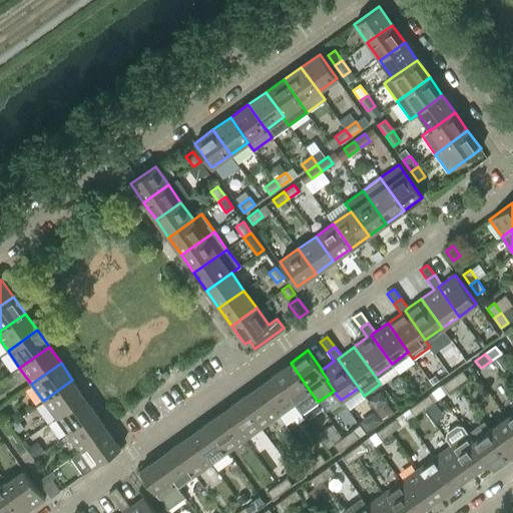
[(311,392),(291,363),(274,375),(295,404),(303,398),(307,403),(310,401),(307,396),(311,392)]
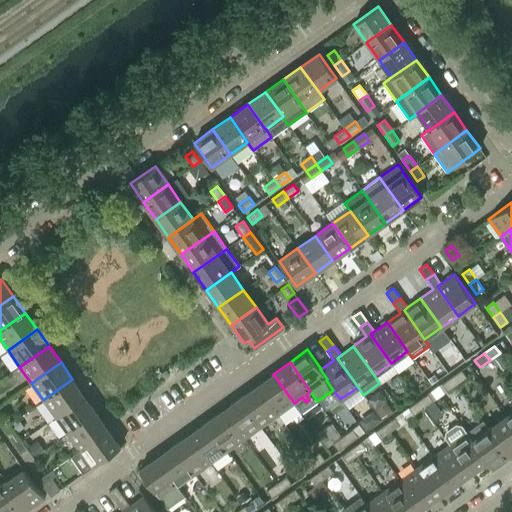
[(466,377),(461,369),(451,377),(457,384),(466,377)]
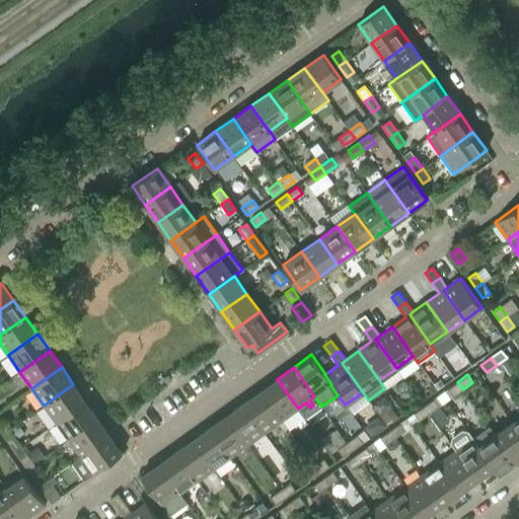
[(298,409),(277,379),(260,391),(281,421),(298,409)]
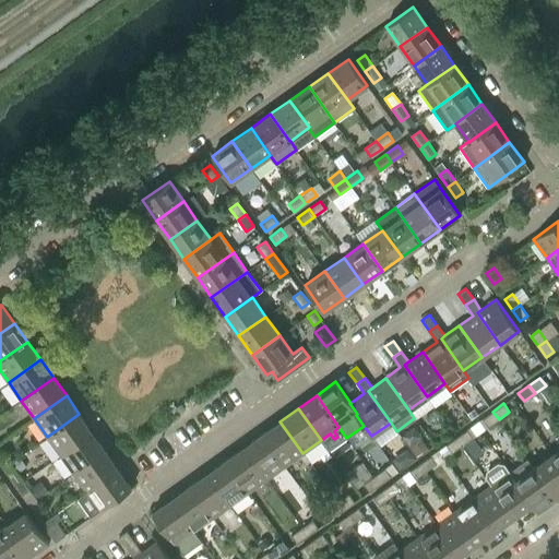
[(499,419),(492,412),(482,419),(488,427),(499,419)]
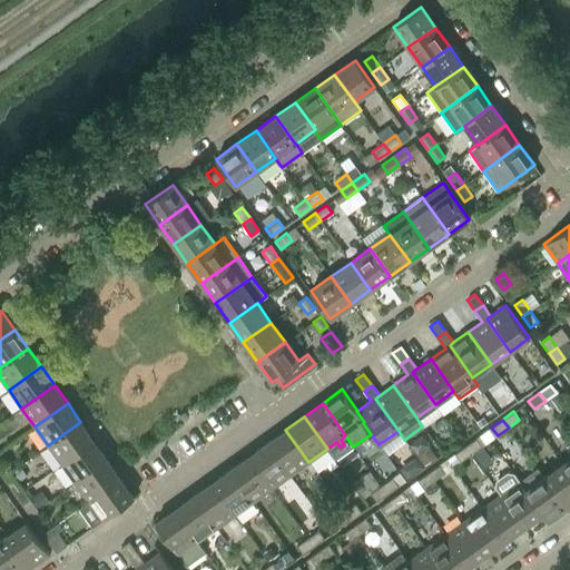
[(61,464),(94,441),(80,422),(48,445),(61,464)]
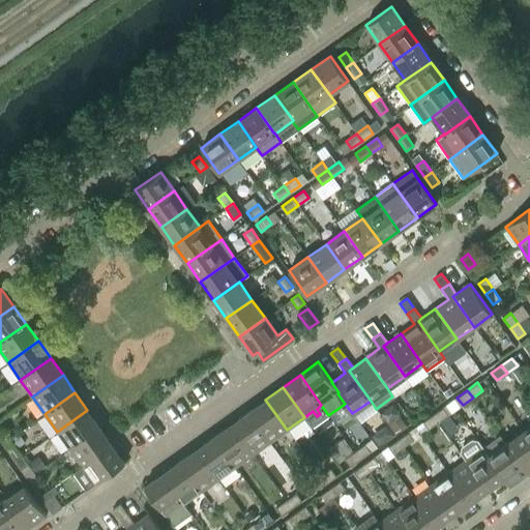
[(287,430),(265,400),(248,412),(269,442),(287,430)]
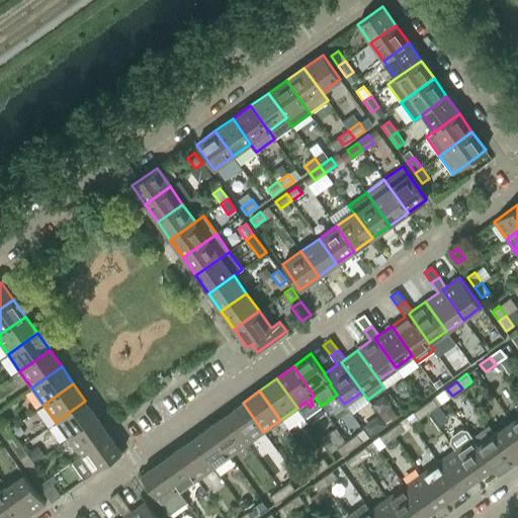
[(438,406),(433,398),(423,405),(428,413),(438,406)]
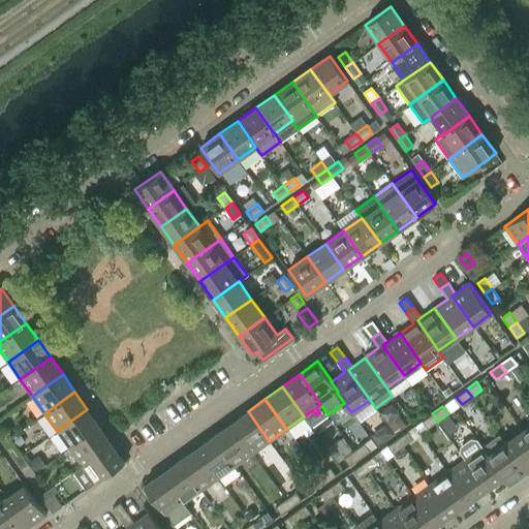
[(69,447),(99,427),(87,409),(57,431),(69,447)]
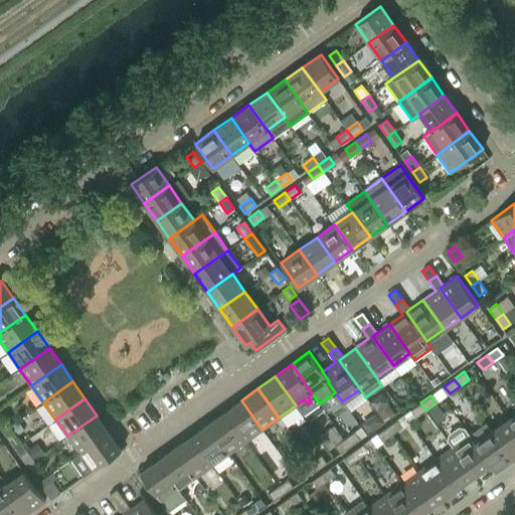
[(262,430),(241,400),(224,411),(245,442),(262,430)]
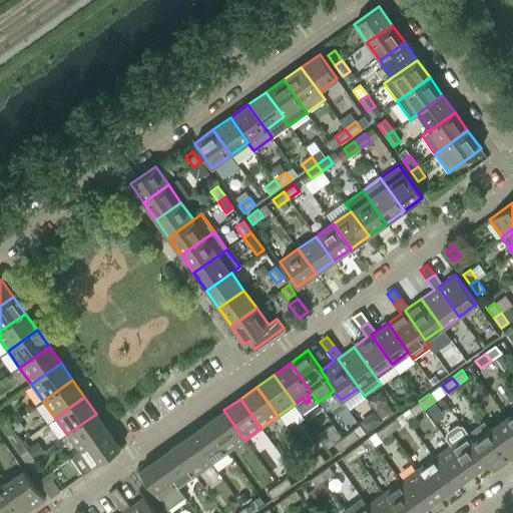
[(424,409),(419,401),(409,408),(414,416),(424,409)]
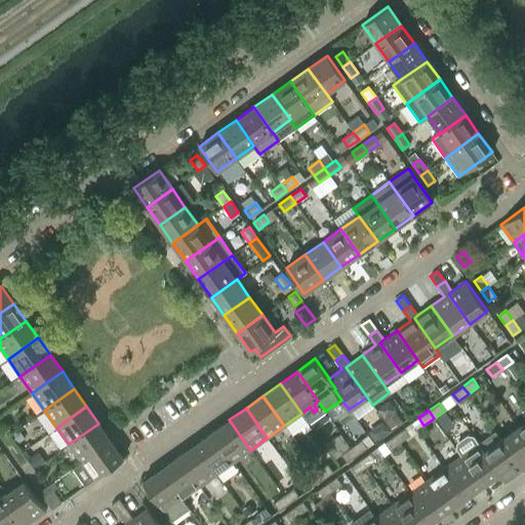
[(250,450),(229,419),(211,432),(233,462),(250,450)]
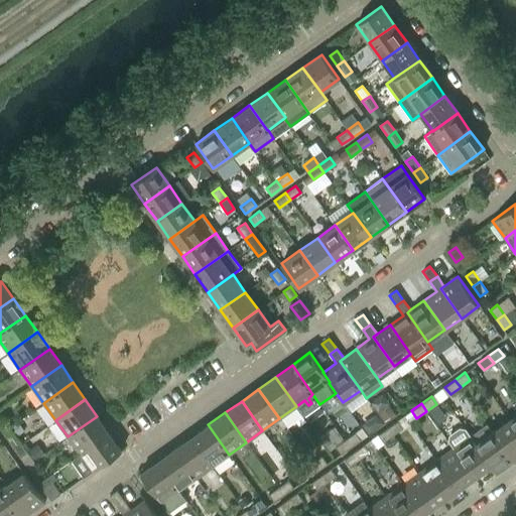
[(80,454),(109,432),(97,416),(68,436),(80,454)]
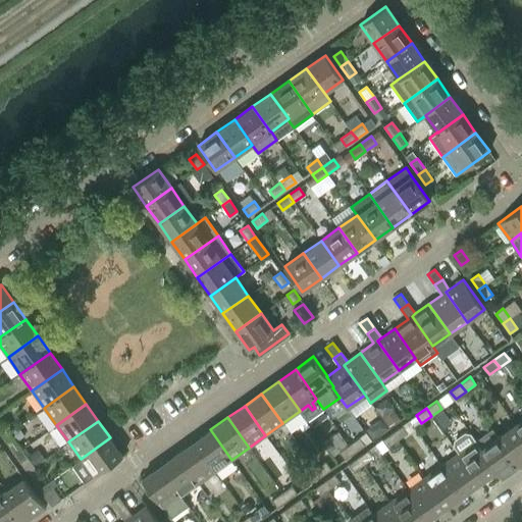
[(3,422),(0,423),(0,433),(3,437),(10,432),(3,422)]
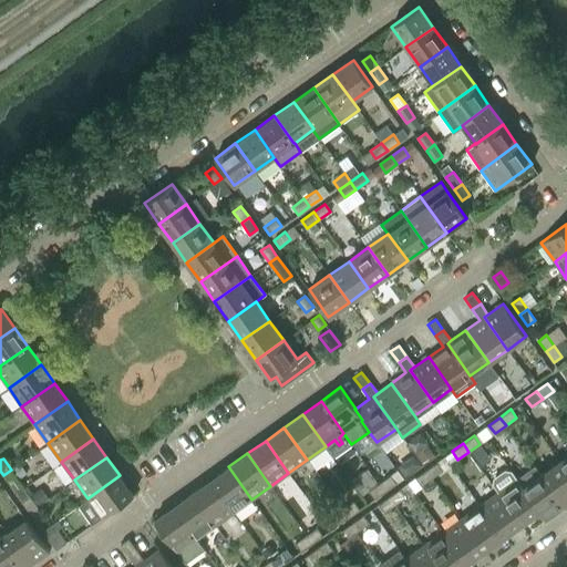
[(566,504),(566,472),(559,461),(540,474),(564,507),(566,504)]
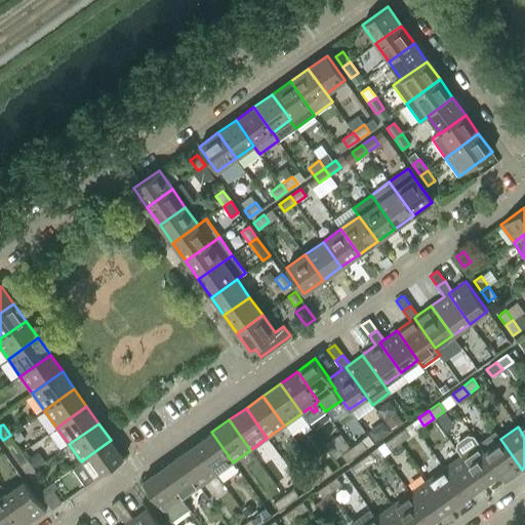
[(410,435),(405,428),(395,435),(400,443),(410,435)]
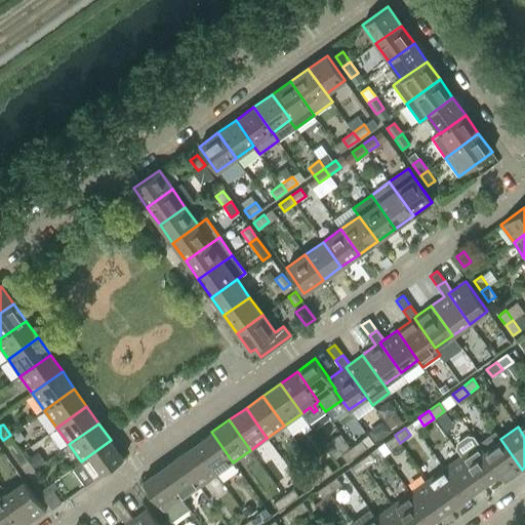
[(233,462),(211,432),(195,444),(216,475),(233,462)]
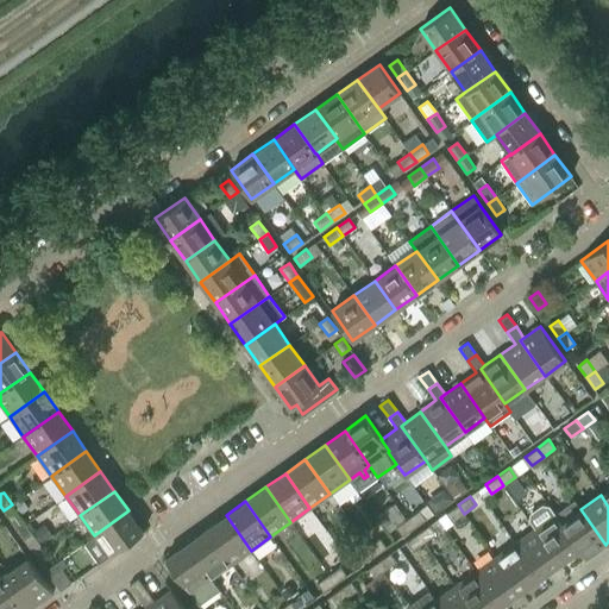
[(12,504),(4,510),(12,523),(20,516),(12,504)]
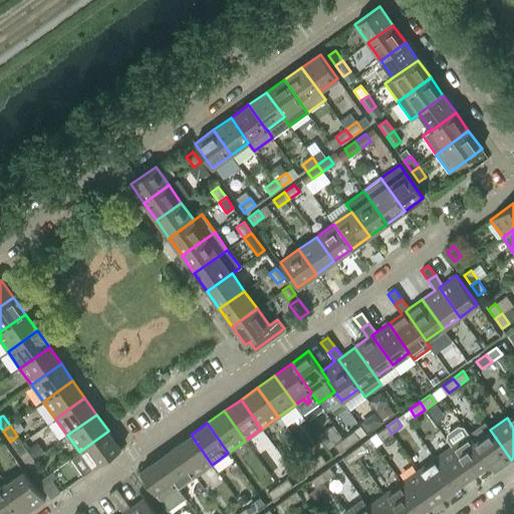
[(392,434),(387,426),(376,433),(381,441),(392,434)]
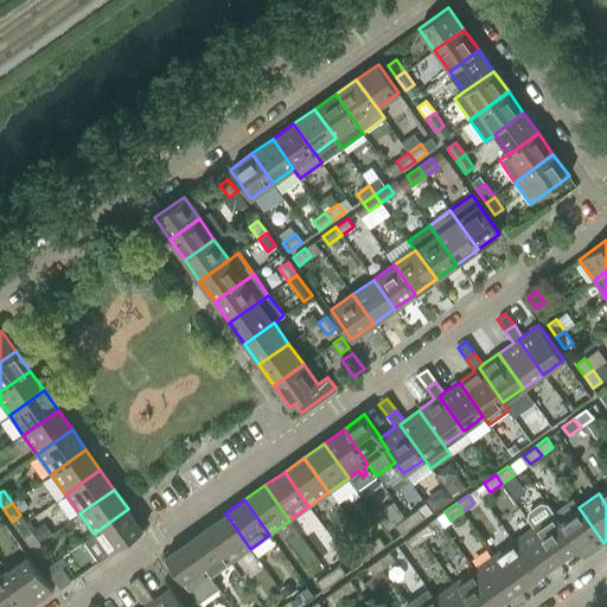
[(604,543),(579,508),(560,521),(560,522),(577,547),(576,548),(583,557),(604,543)]
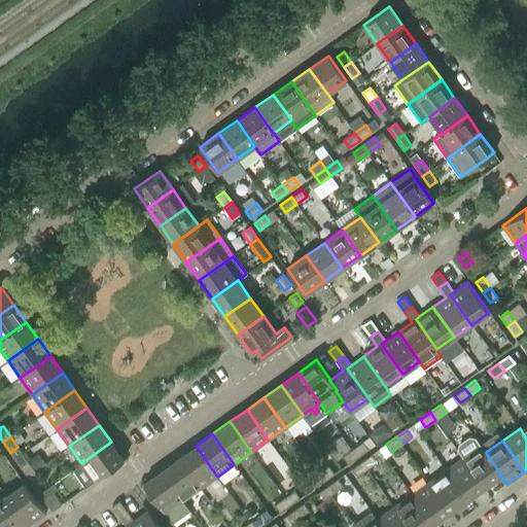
[(88,486),(125,459),(111,442),(81,463),(89,473),(81,479),(88,486)]
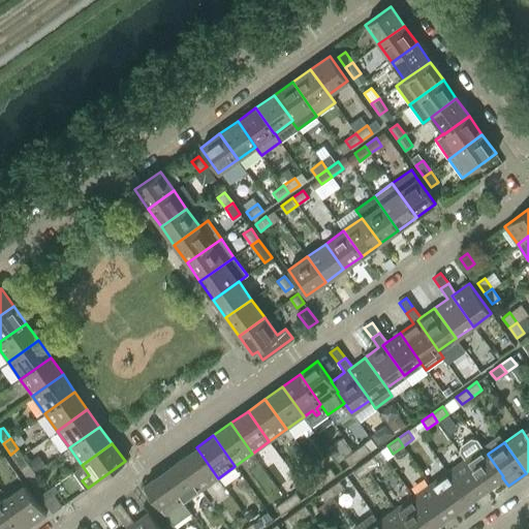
[(370,450),(364,443),(354,450),(360,458),(370,450)]
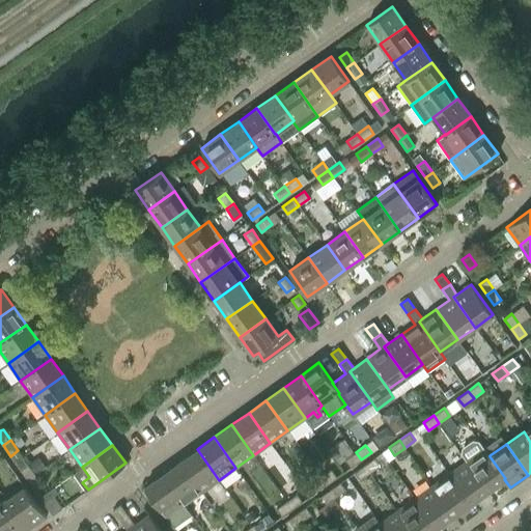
[(505,478),(490,456),(490,455),(484,448),(466,460),(487,491),(504,479),(505,478)]
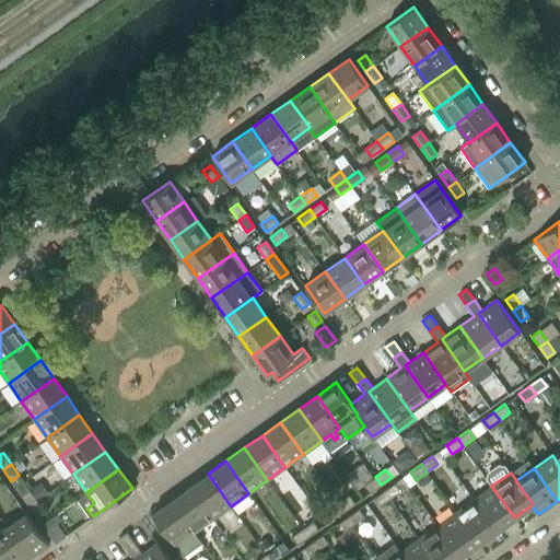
[(231,506),(208,474),(189,487),(212,518),(231,506)]
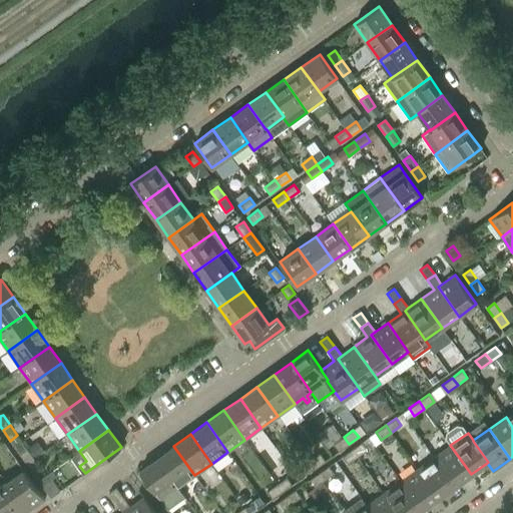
[(349,444),(344,437),(334,444),(339,451),(349,444)]
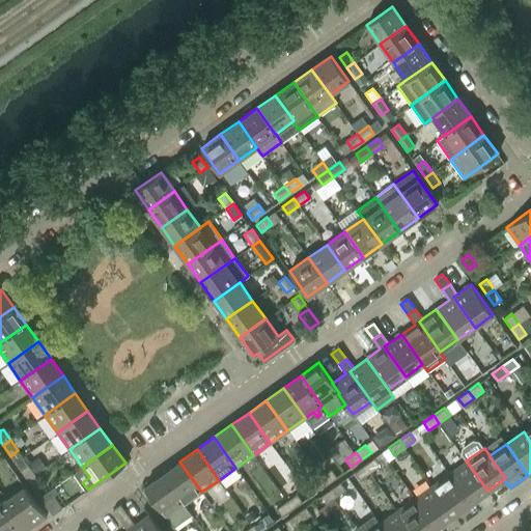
[(381,465),(374,457),(364,465),(370,472),(381,465)]
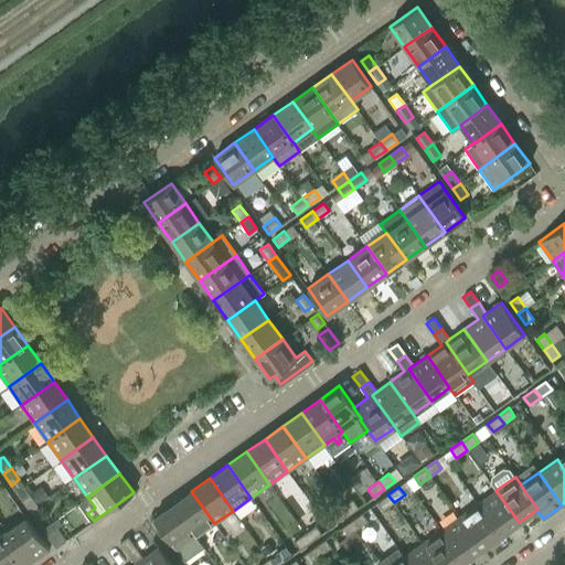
[(519,522),(496,490),(478,503),(501,535),(519,522)]
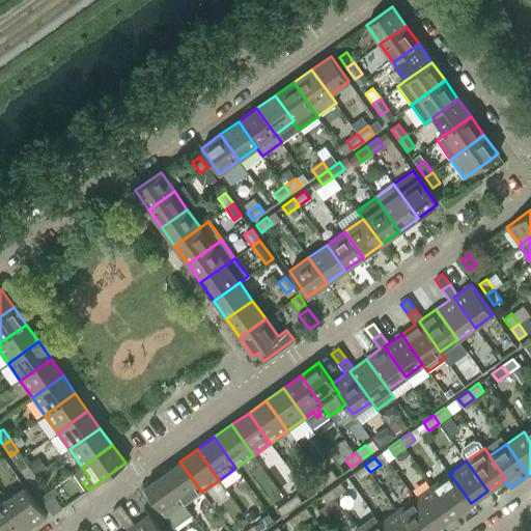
[(201,492),(179,462),(163,474),(184,504),(201,492)]
